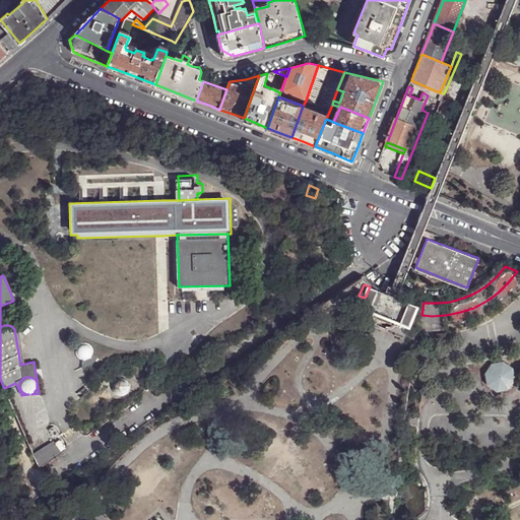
[(397,299),(399,295),(401,288),(400,287),(398,287),(397,286),(395,286),(393,285),(392,287),(389,286),(388,289),(387,294),(370,286),(365,298),(364,302),(373,306),(373,305),(387,311),(403,317),(403,319),(412,322),(418,307),(397,299)]
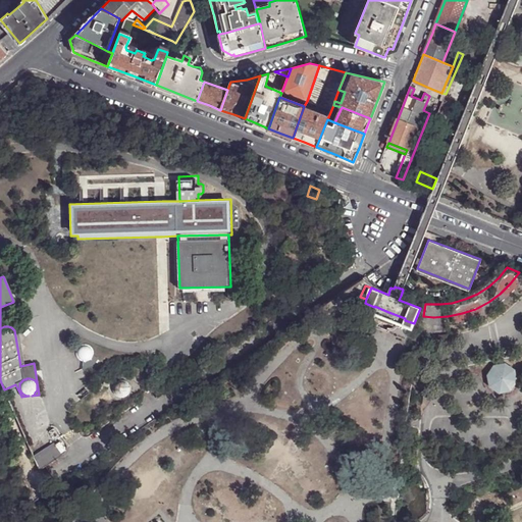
[(80,359),(82,360),(85,361),(87,362),(90,361),(91,360),(93,359),(94,357),(95,355),(95,353),(95,350),(93,348),(91,346),(89,345),(86,344),(83,345),(81,346),(79,348),(77,351),(77,354),(77,356),(80,359)]
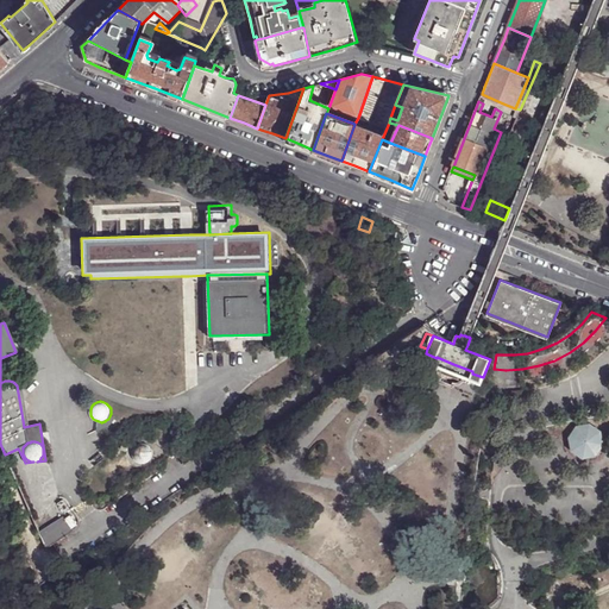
[(115,418),(111,414),(110,416),(108,419),(106,420),(105,421),(101,422),(99,421),(98,431),(106,428),(112,424),(115,418)]
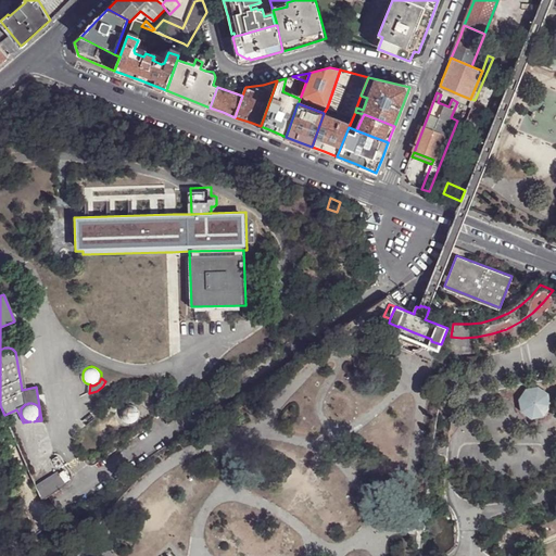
[(530,391),(529,391),(521,401),(523,411),(532,417),(543,415),(550,406),(546,395),(538,390),(534,390),(532,391),(530,391)]
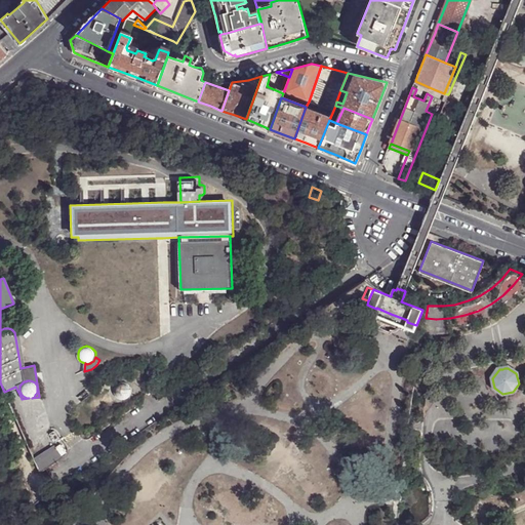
[(23,396),(25,397),(27,398),(29,398),(32,398),(34,397),(35,395),(36,394),(37,392),(37,390),(37,388),(37,386),(35,382),(33,381),(30,380),(27,380),(26,381),(24,381),(22,384),(19,386),(19,389),(19,392),(21,393),(22,395),(23,396)]
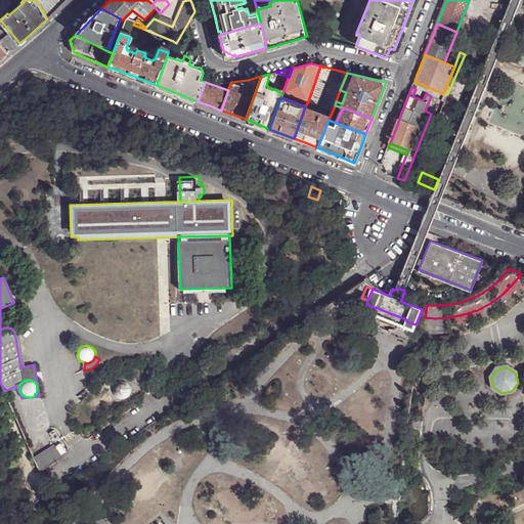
[(121,397),(123,397),(126,397),(128,395),(129,394),(130,393),(131,393),(131,389),(131,386),(130,386),(129,384),(127,383),(124,382),(122,382),(119,383),(117,384),(116,386),(115,389),(116,391),(117,394),(119,395),(121,397)]
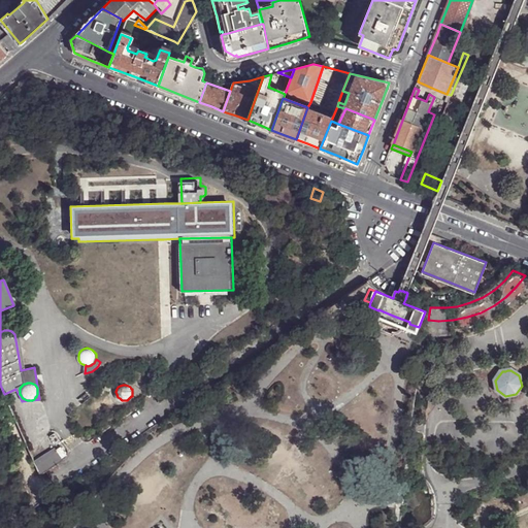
[(46,471),(63,460),(55,448),(34,461),(40,475),(46,471)]
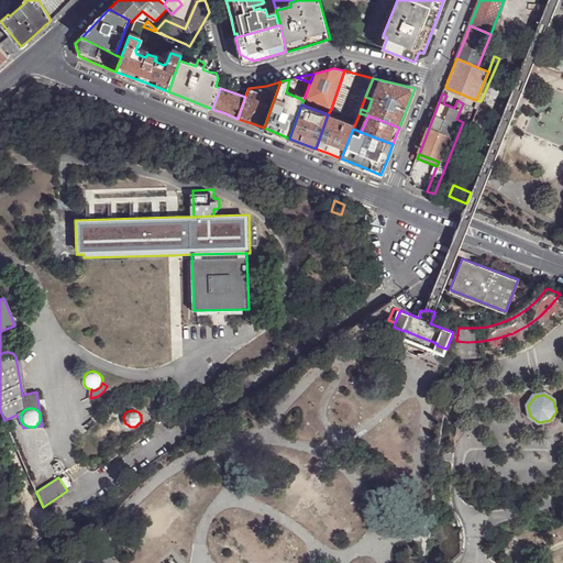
All buildings are outlined.
